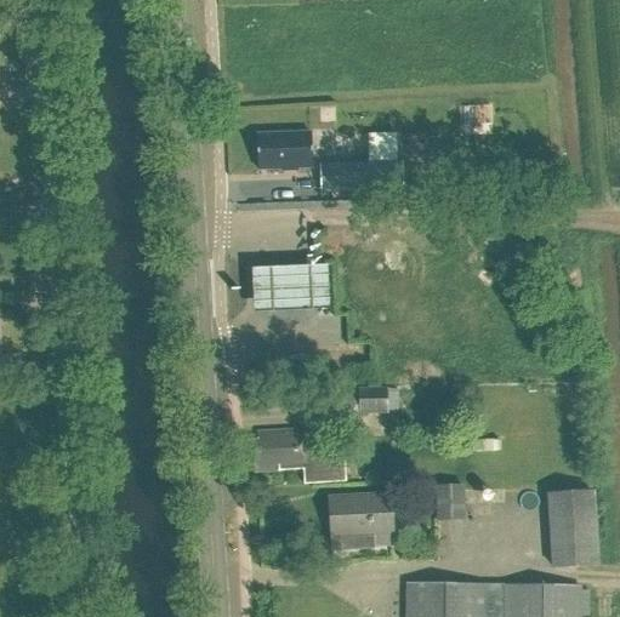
[(257,143),(255,146),(255,154),(259,156),(259,166),(313,164),(312,131),(257,132),(257,143)]
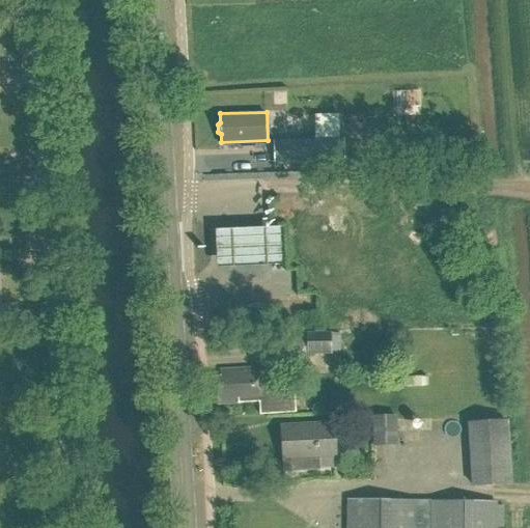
[(331,138),(276,139),(276,163),(332,161),(331,138)]
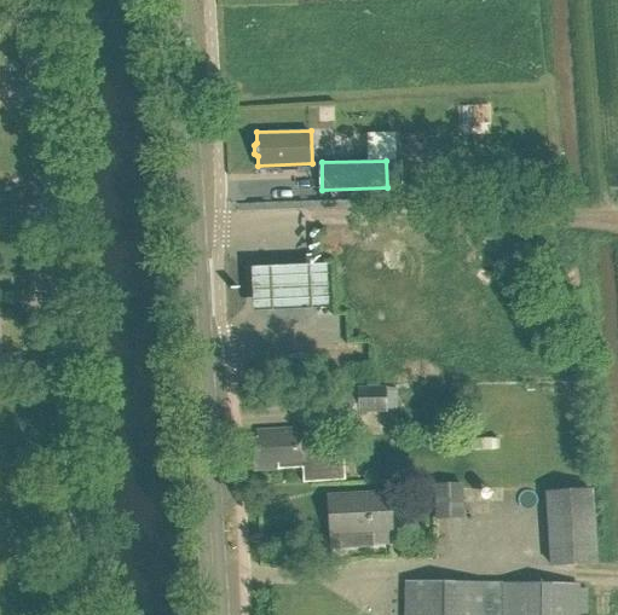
[(329,303),(327,262),(250,266),(253,307),(329,303)]
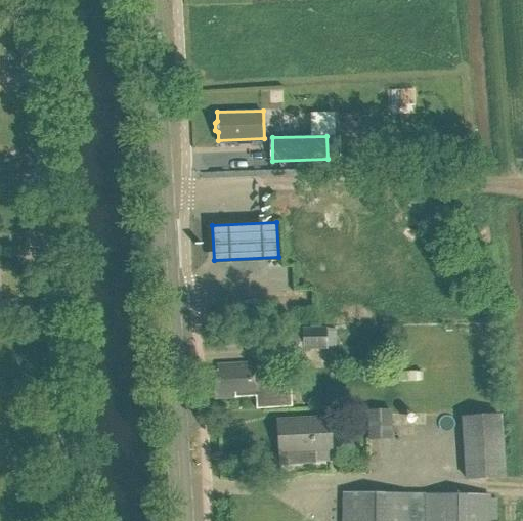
[(284,324),(285,348),(303,348),(328,347),(327,323),(303,324),(284,324)]
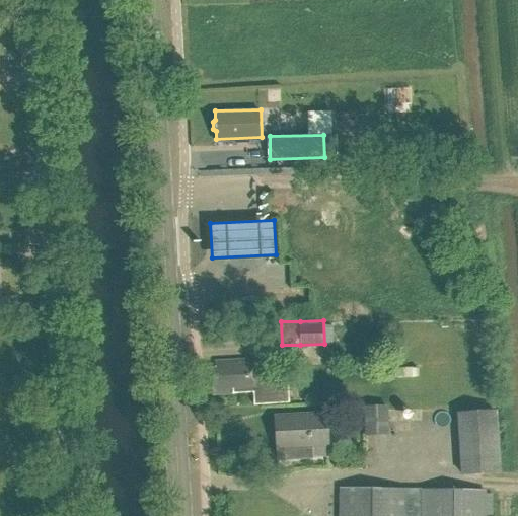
[(217,368),(213,368),(214,392),(254,389),(255,401),(288,399),(287,379),(264,381),(263,368),(253,369),(253,358),(216,360),(217,368)]
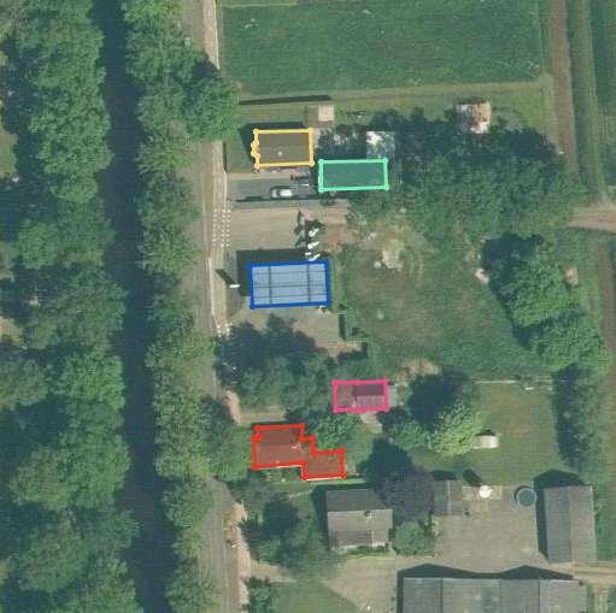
[(499,436),(471,436),(471,447),(499,447),(499,436)]
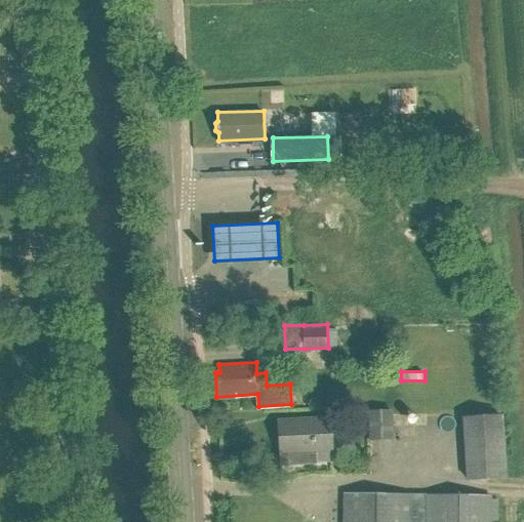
[(367,411),(368,441),(392,441),(391,410),(367,411)]
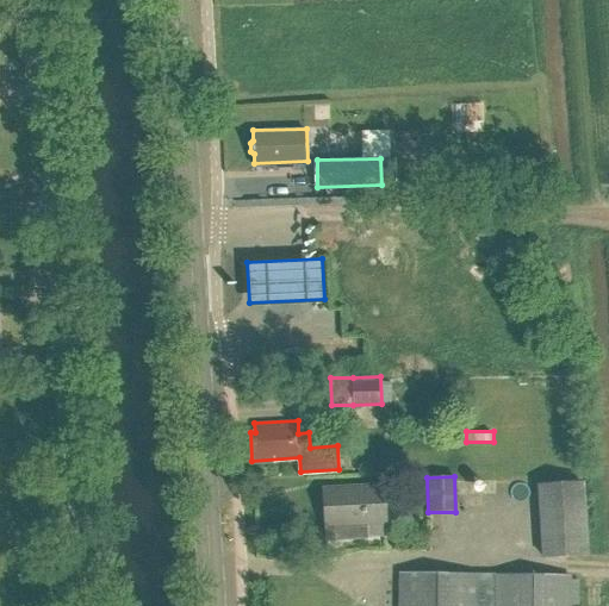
[(540,558),(588,555),(583,481),(536,483),(540,558)]
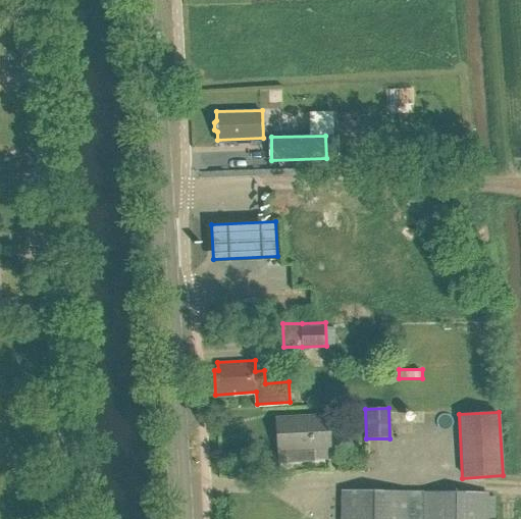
[(328,414),(276,417),(278,451),(312,449),(313,458),(330,457),(328,414)]
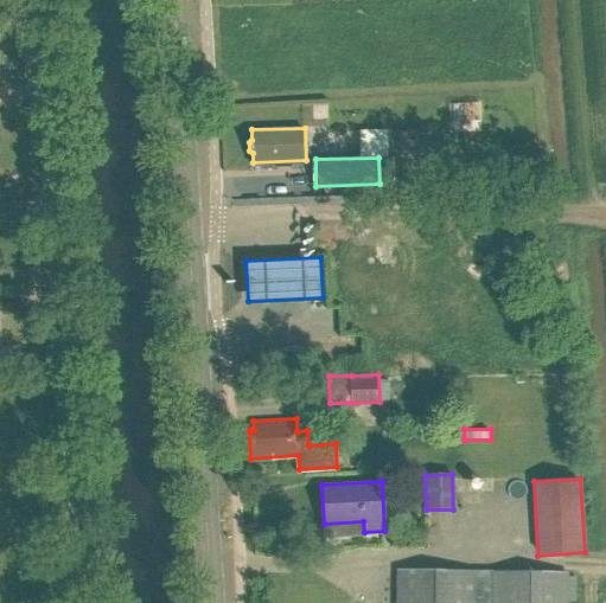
[(399,568),(397,602),(566,602),(567,571),(399,568)]
